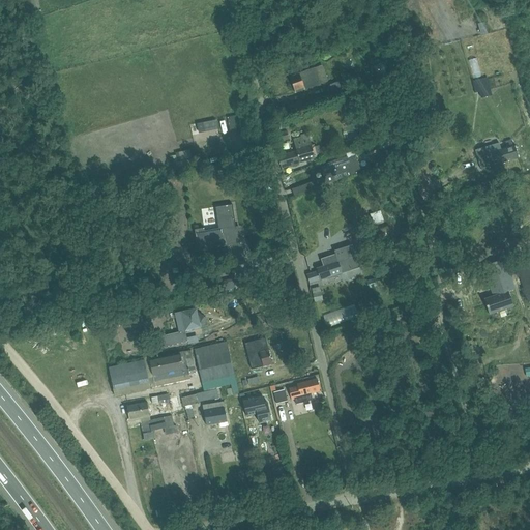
[(31,0),(24,0),(26,3),(27,2),(28,9),(33,8),(31,1),(32,1),(31,0)]
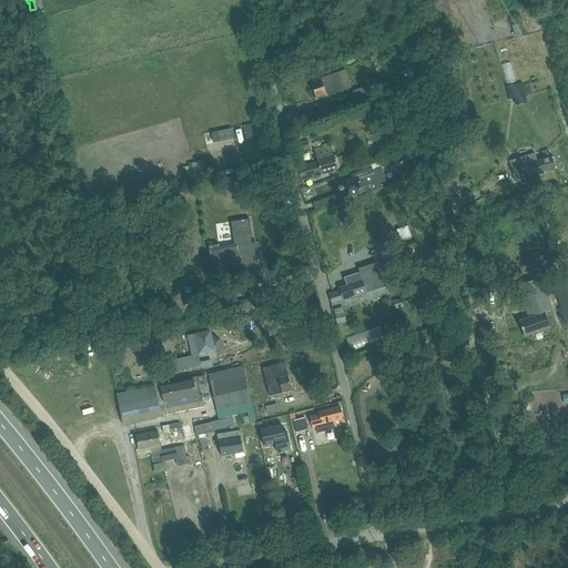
[(511,27),(515,39),(523,37),(519,24),(511,27)]
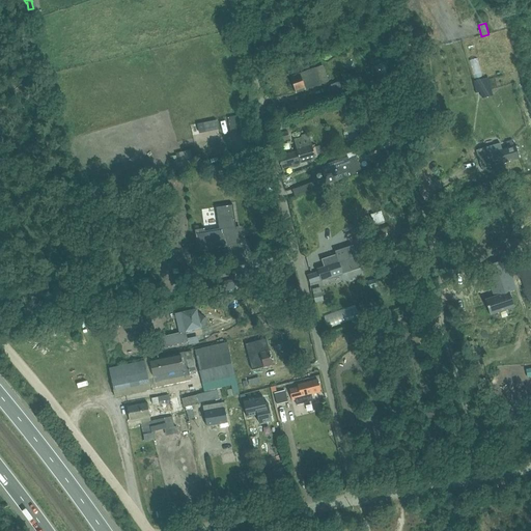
[(476,59),(468,61),(473,79),(481,77),(476,59)]
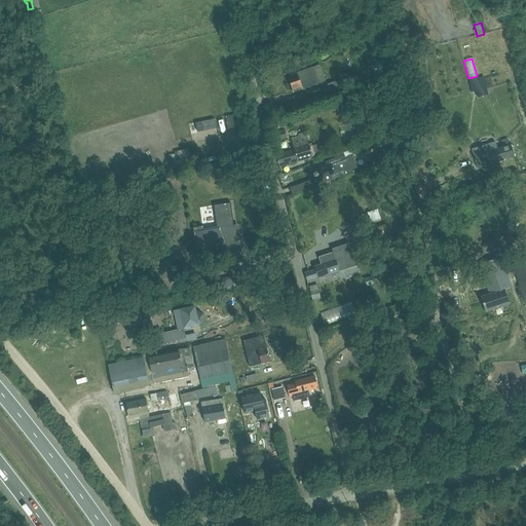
[(370,66),(373,73),(385,68),(382,62),(370,66)]
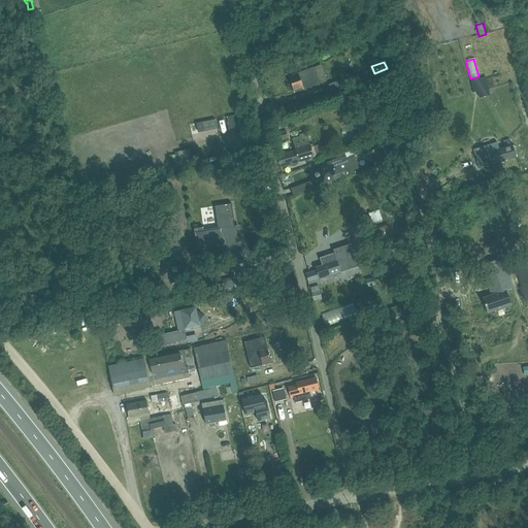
[(294,93),(327,81),(321,65),(308,70),(306,65),(289,71),(291,76),(288,77),(294,93)]
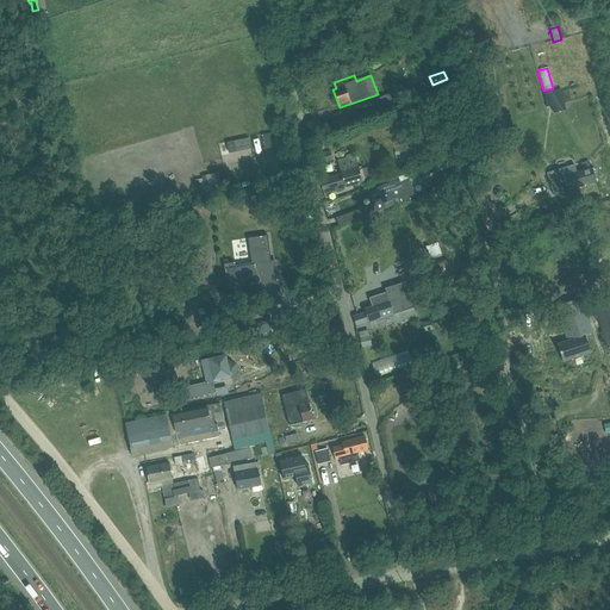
[(417,93),(423,99),(429,92),(422,87),(417,93)]
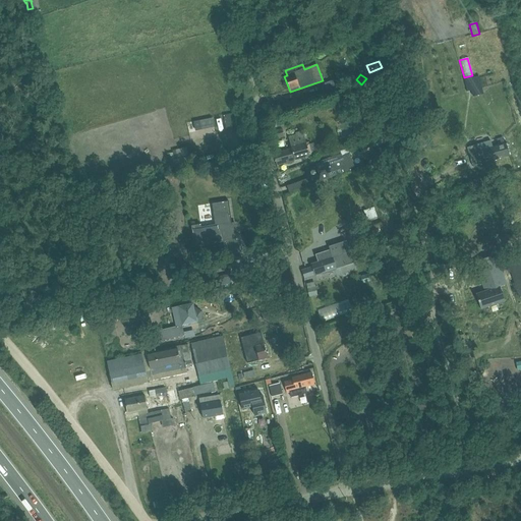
[(324,84),(329,97),(342,92),(340,89),(343,87),(338,77),(324,84)]
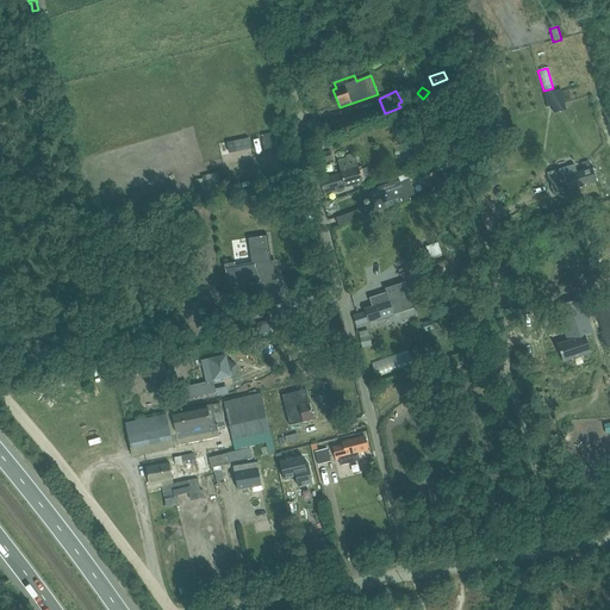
[(543,95),(547,107),(566,103),(564,91),(543,95)]
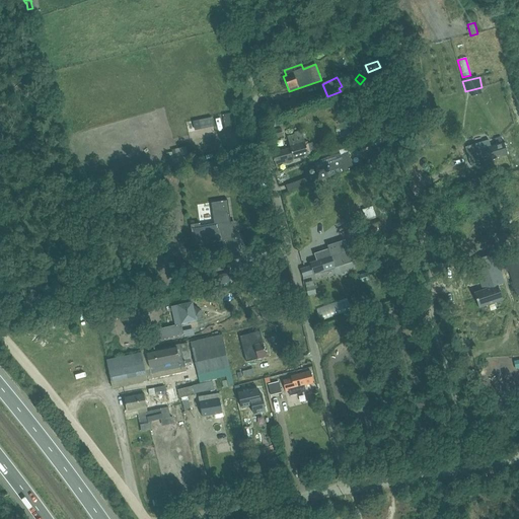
[(383,100),(381,94),(371,97),(374,104),(383,100)]
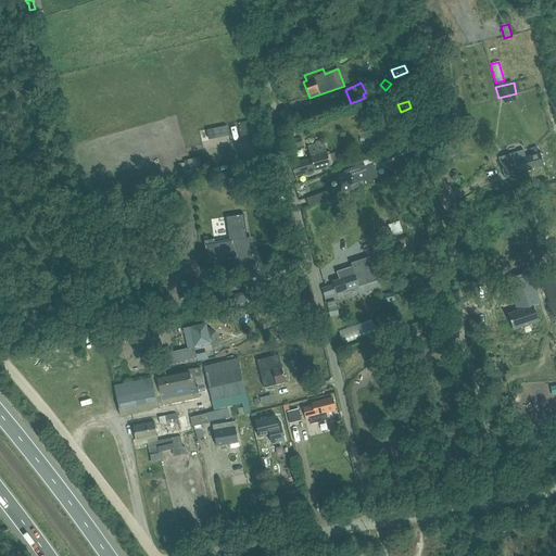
[(250,121),(238,124),(241,137),(253,135),(250,121)]
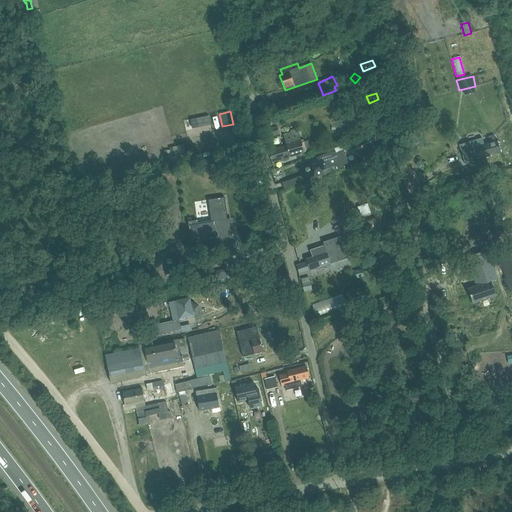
[(347,117),(350,123),(356,121),(353,114),(347,117)]
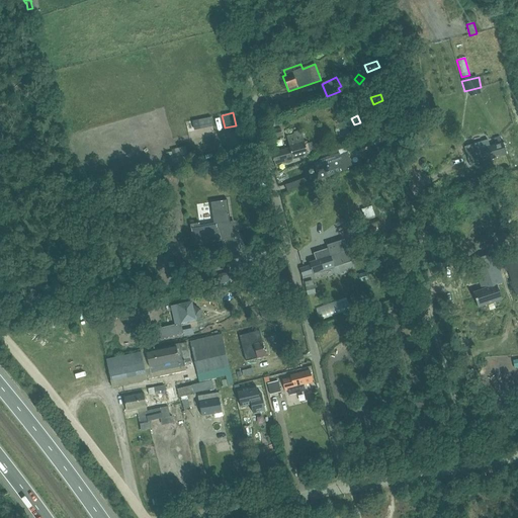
[(279,117),(265,121),(270,140),(282,136),(280,128),(274,131),(271,121),(279,118),(279,117)]
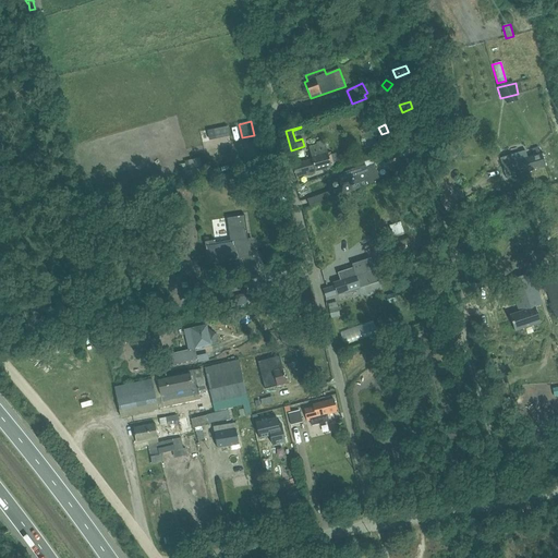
[(214,130),(215,141),(229,138),(228,128),(214,130)]
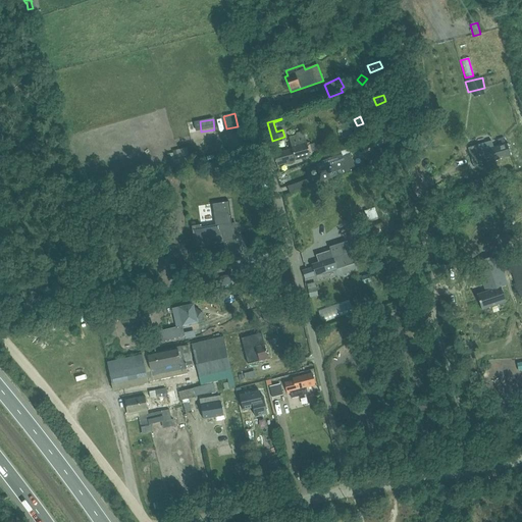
[(277,166),(311,157),(310,154),(308,146),(304,133),(302,134),(301,132),(296,134),(297,135),(289,138),(293,150),(274,154),(277,166)]
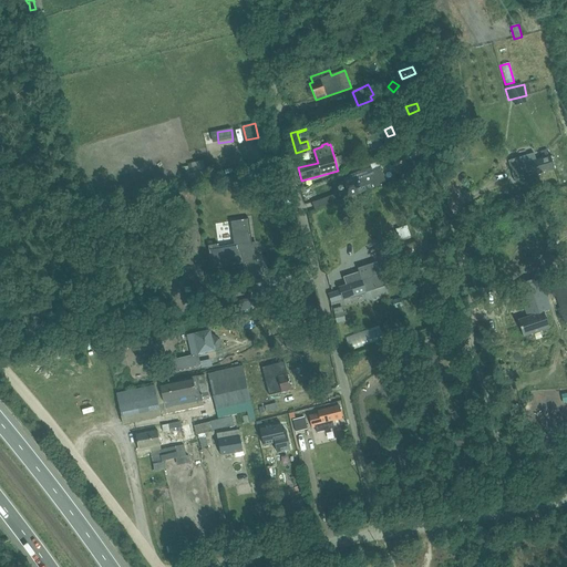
[(420,158),(416,150),(405,153),(409,162),(420,158)]
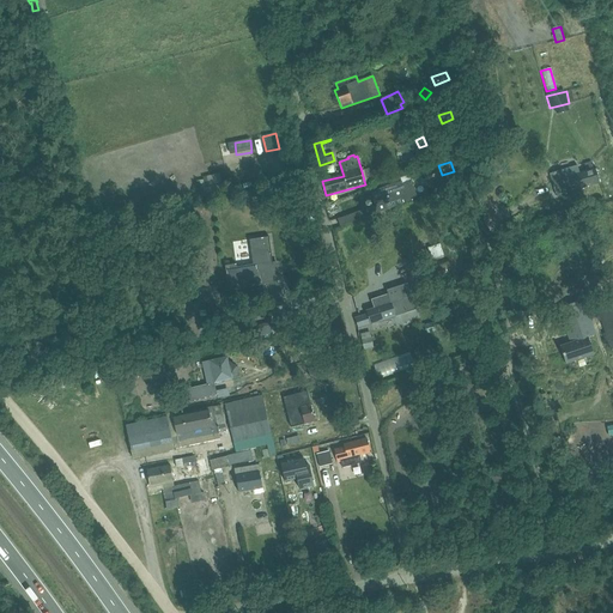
[(556,196),(584,189),(584,188),(600,183),(595,169),(593,169),(590,162),(584,164),(586,171),(580,173),(578,165),(550,174),(556,196)]
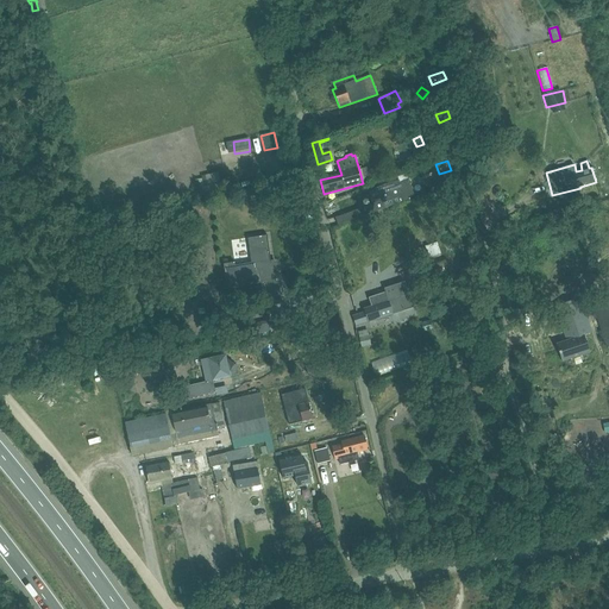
[(359,170),(362,180),(370,177),(366,168),(359,170)]
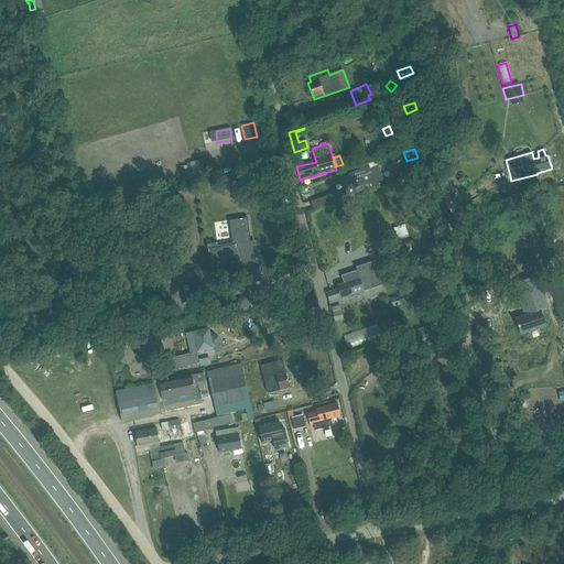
[(381,165),(379,159),(367,163),(369,167),(340,176),(345,190),(311,202),(313,209),(384,183),(378,166),(381,165)]
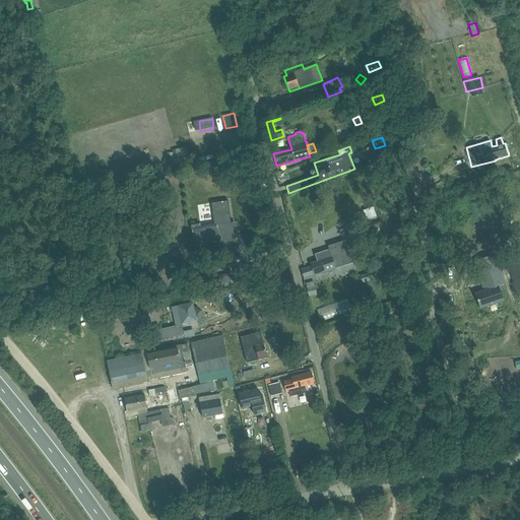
[(393,155),(397,165),(402,163),(399,153),(393,155)]
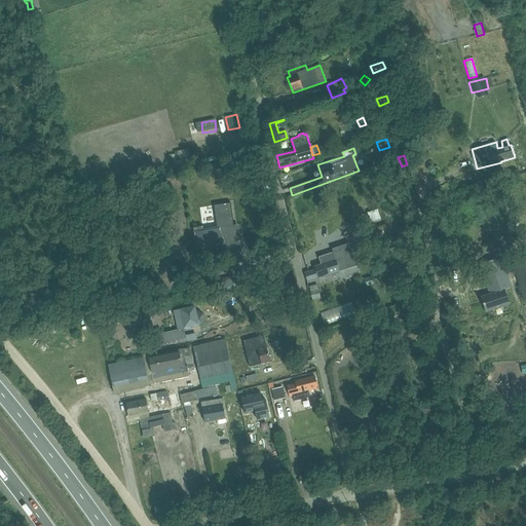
[(323,212),(327,211),(322,188),(317,189),(323,212)]
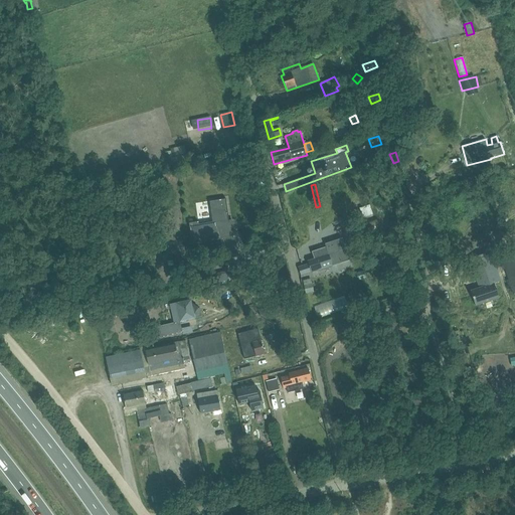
[(464,186),(440,194),(442,197),(465,190),(464,186)]
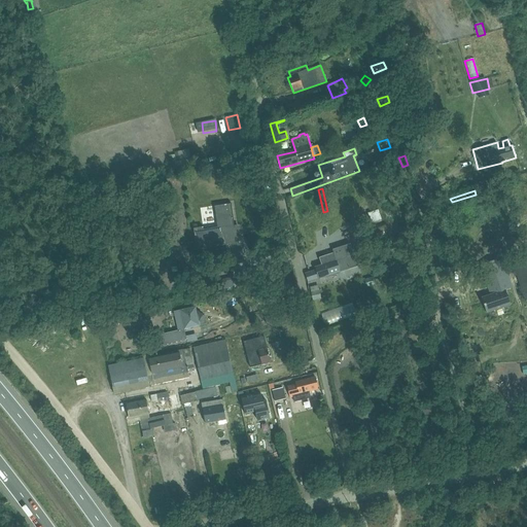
[(16,203),(11,196),(3,202),(8,209),(16,203)]
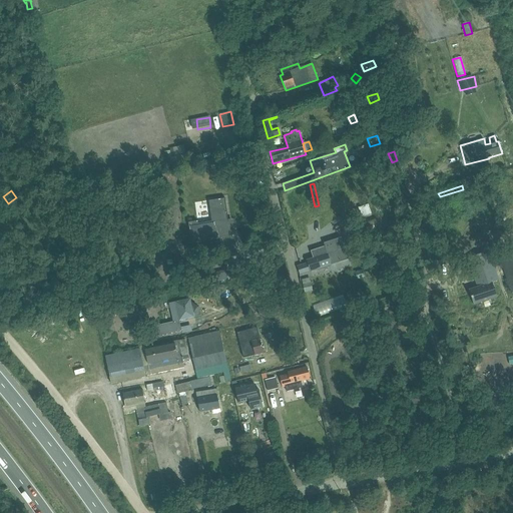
[(191,243),(219,239),(220,245),(235,243),(232,219),(227,220),(224,199),(209,201),(211,221),(198,223),(197,220),(188,222),(191,243)]
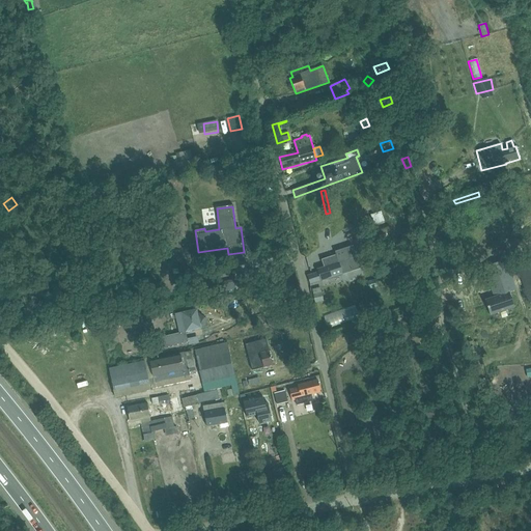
[(370,215),(373,225),(384,222),(381,212),(370,215)]
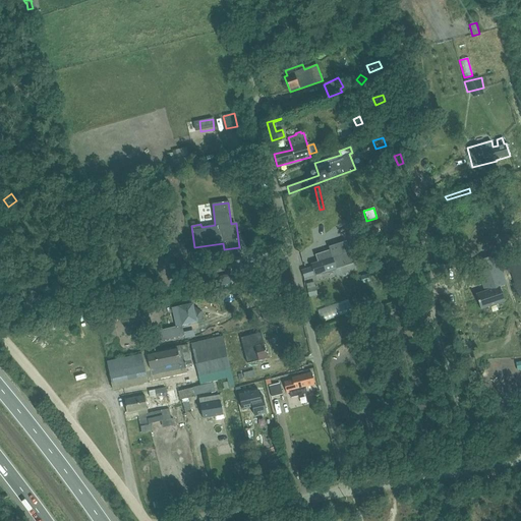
[(333,228),(336,233),(344,228),(342,224),(333,228)]
